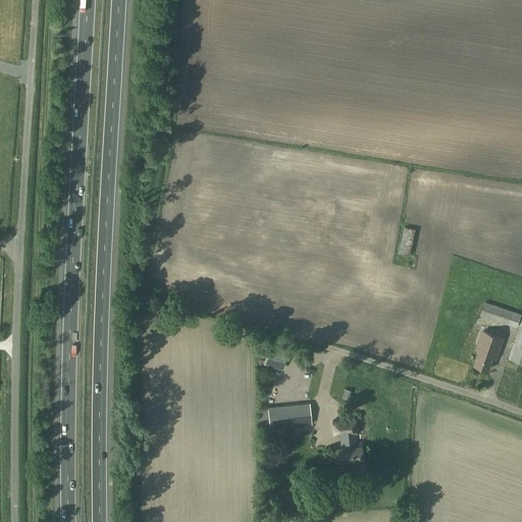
[(399,253),(410,255),(415,228),(405,226),(399,253)]
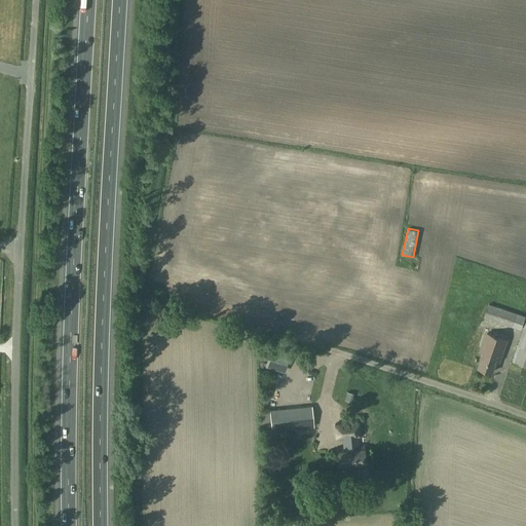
[(484,317),(521,330),(525,316),(488,303),(484,317)]
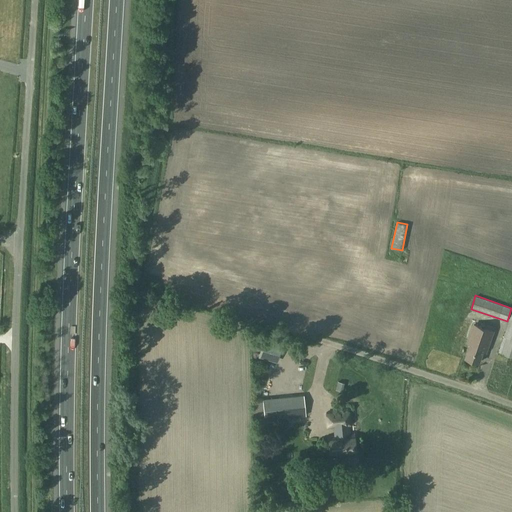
[(511,356),(511,312),(498,351),(511,356)]
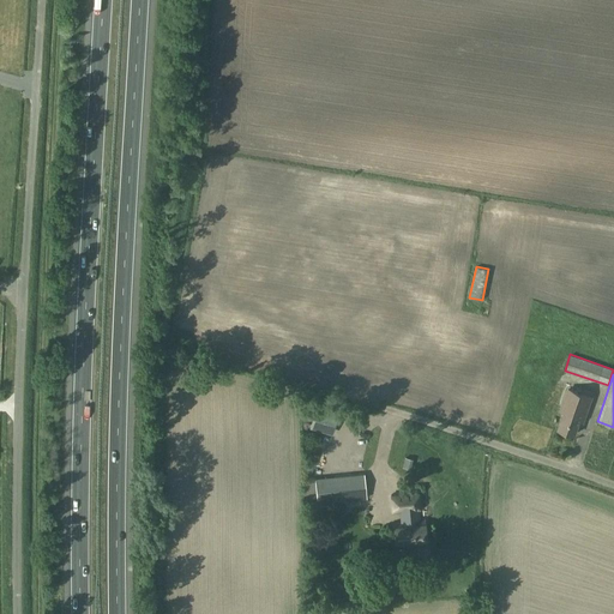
[(565,411),(559,428),(575,434),(582,415),(585,416),(591,396),(569,389),(561,410),(565,411)]
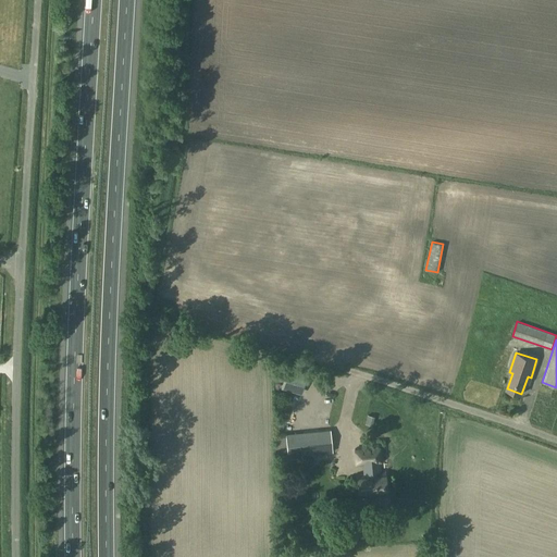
[(280,388),(301,394),(306,375),(285,370),(280,388)]
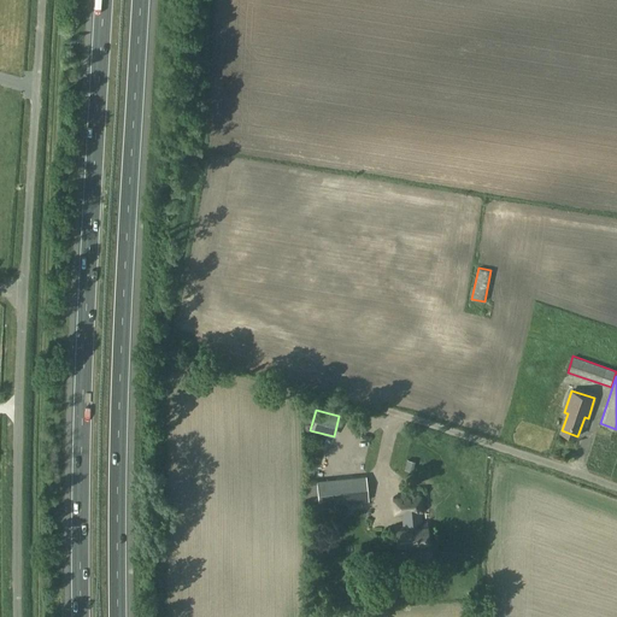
[(366,476),(316,480),(318,505),(369,500),(366,476)]
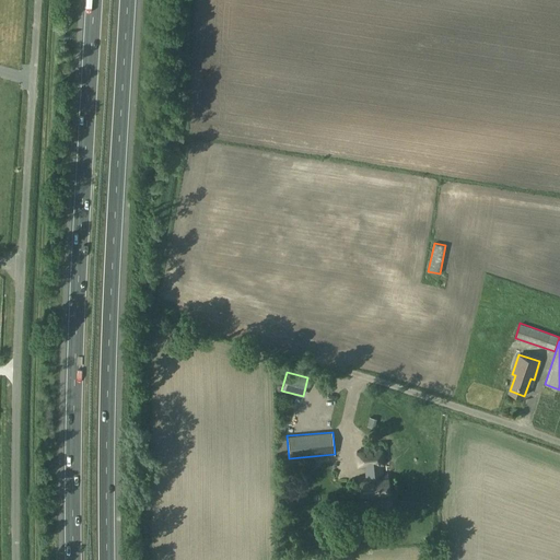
[(364,477),(360,478),(361,485),(360,485),(361,491),(361,492),(362,499),(388,497),(387,489),(388,489),(387,482),(386,475),(384,475),(383,474),(382,473),(381,466),(382,465),(382,463),(383,463),(382,451),(381,450),(381,448),(357,451),(358,453),(357,453),(358,465),(359,465),(359,466),(363,466),(364,467),(365,468),(366,475),(365,477),(364,477)]
